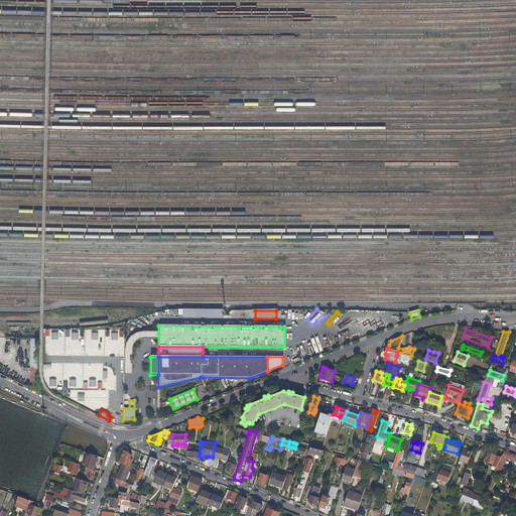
[(371,444),(362,442),(359,450),(363,453),(361,457),(366,459),(368,454),(371,444)]
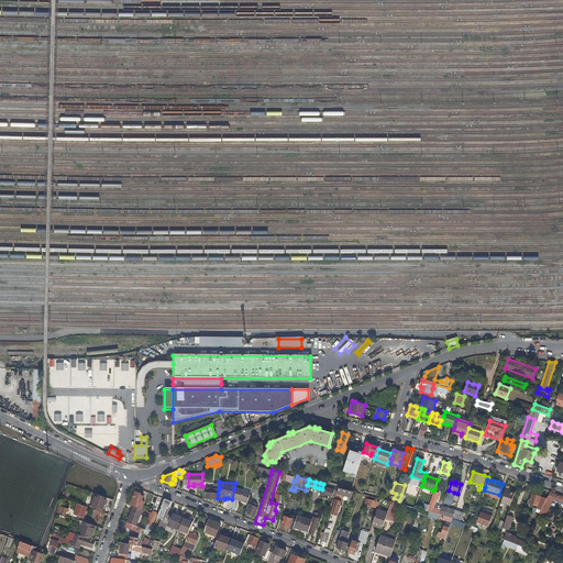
[(326,484),(323,484),(322,489),(320,494),(320,497),(323,498),(324,496),(334,499),(335,497),(337,495),(337,493),(339,487),(338,487),(335,487),(326,484)]
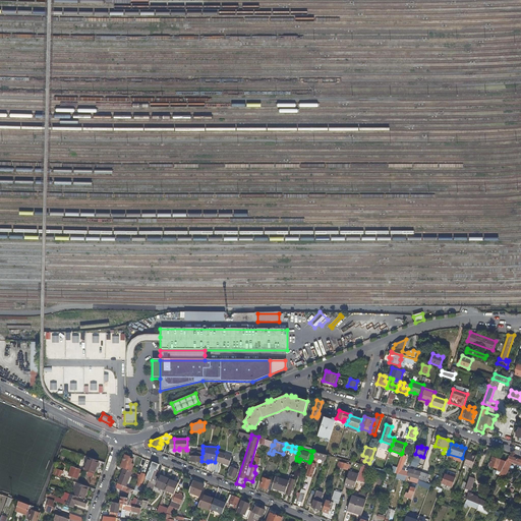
[(203,453),(197,452),(192,452),(192,450),(191,450),(190,461),(200,462),(201,457),(203,453)]
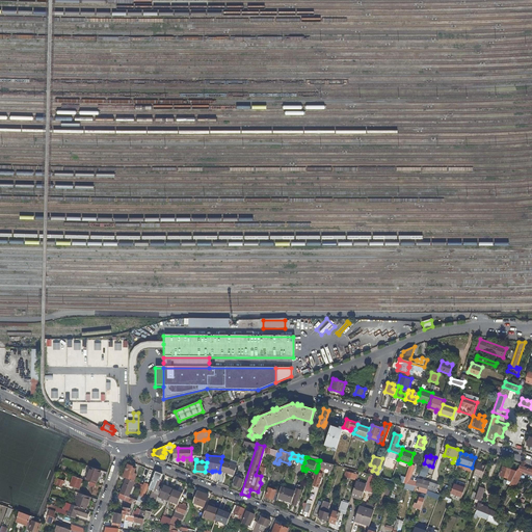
[(330,470),(331,470),(334,464),(330,463),(320,460),(318,466),(321,467),(330,470)]
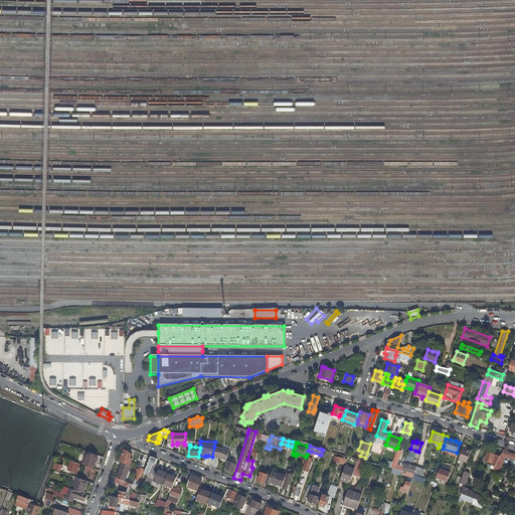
[(212,457),(226,461),(229,451),(214,447),(212,457)]
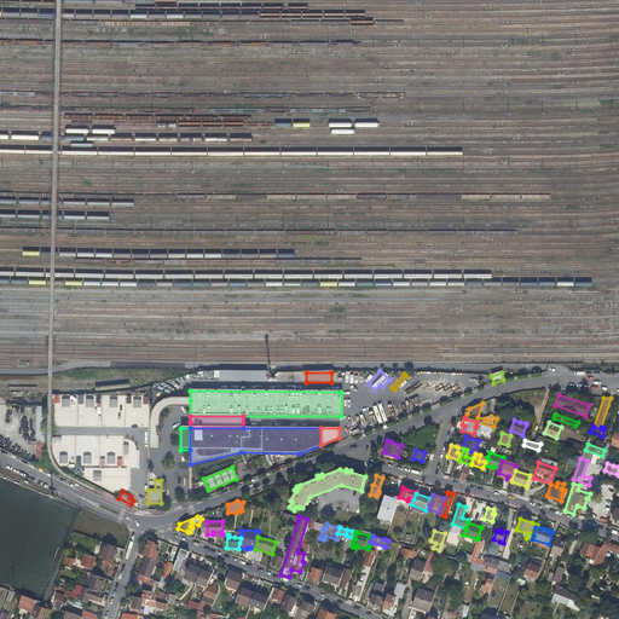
[(550,553),(561,556),(566,542),(555,538),(550,553)]
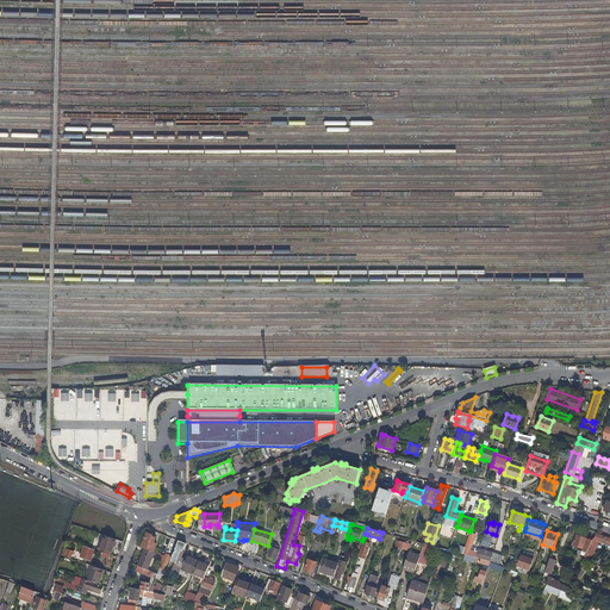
[(470,551),(471,547),(475,534),(470,531),(462,554),(465,554),(477,558),(478,553),(470,551)]
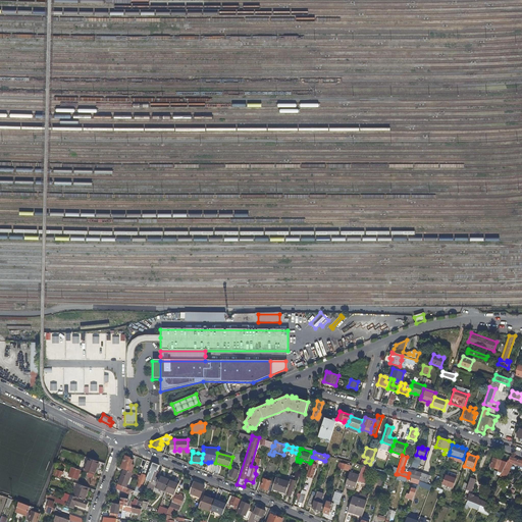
[(125,456),(120,468),(124,469),(132,472),(135,465),(132,464),(133,461),(129,459),(131,458),(125,456)]
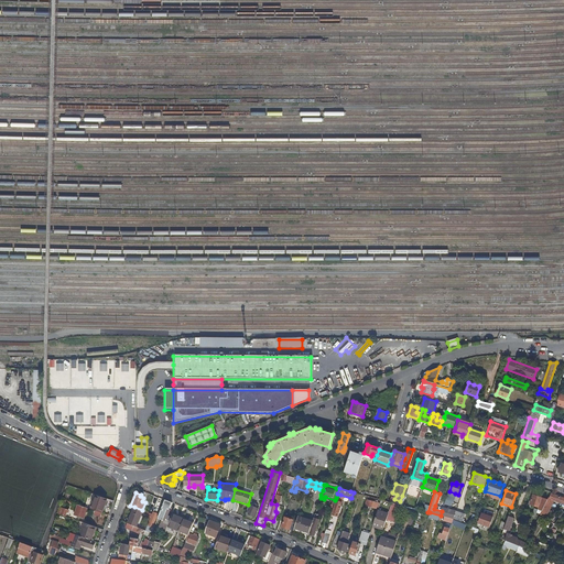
[(454,495),(448,494),(445,503),(451,506),(454,495)]
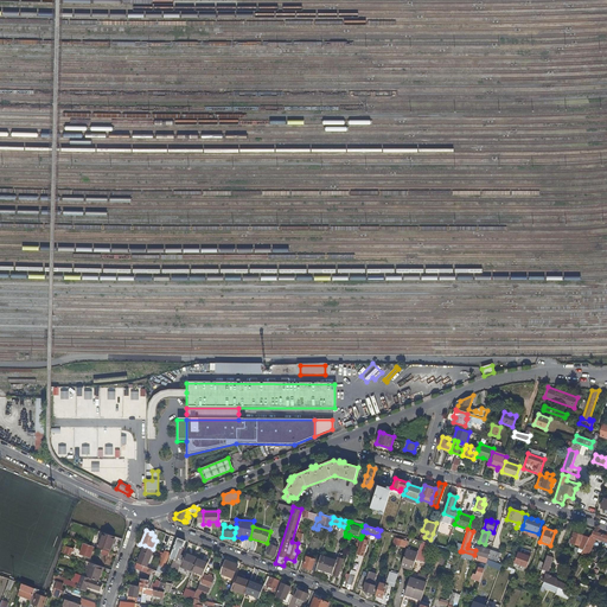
[(590,537),(594,538),(606,542),(606,536),(593,531),(590,537)]
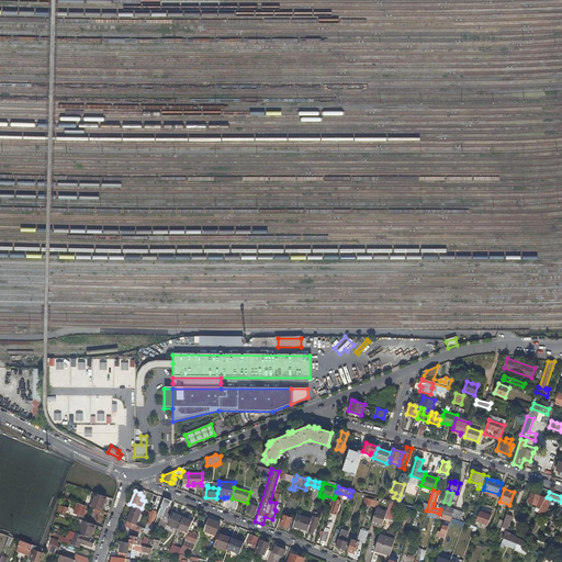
[(91,507),(94,509),(101,512),(102,512),(104,504),(107,497),(96,493),(93,499),(91,507)]
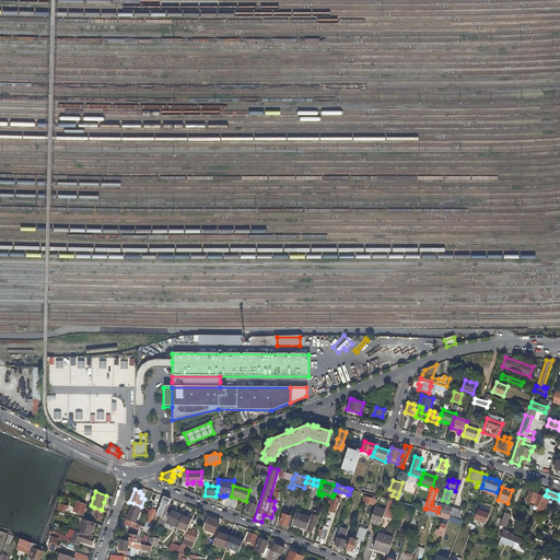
[(526,501),(538,505),(540,501),(544,497),(529,491),(526,501)]
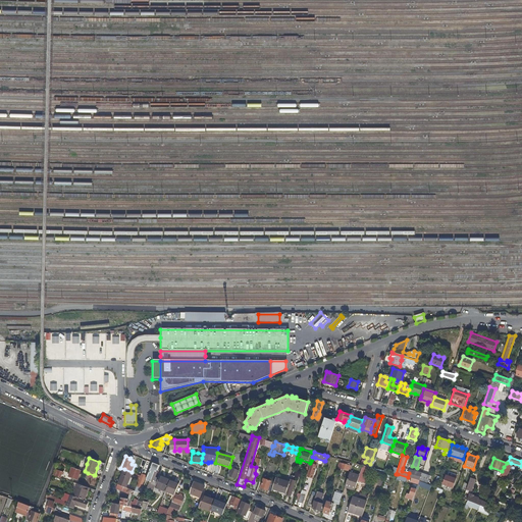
[(313,461),(311,461),(310,463),(311,463),(307,476),(312,477),(316,465),(312,464),(313,461)]
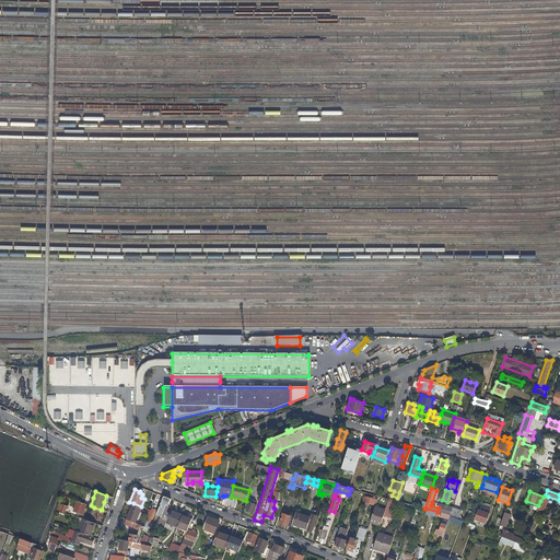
[(158,523),(164,526),(165,523),(168,516),(165,516),(167,512),(165,512),(167,505),(171,499),(163,497),(156,515),(160,516),(158,523)]
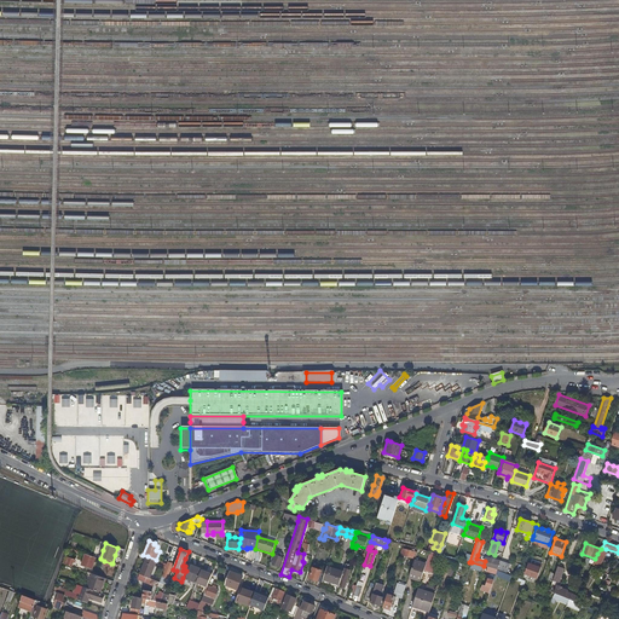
[(437,559),(445,561),(446,556),(441,555),(429,551),(426,563),(424,571),(433,573),(437,559)]
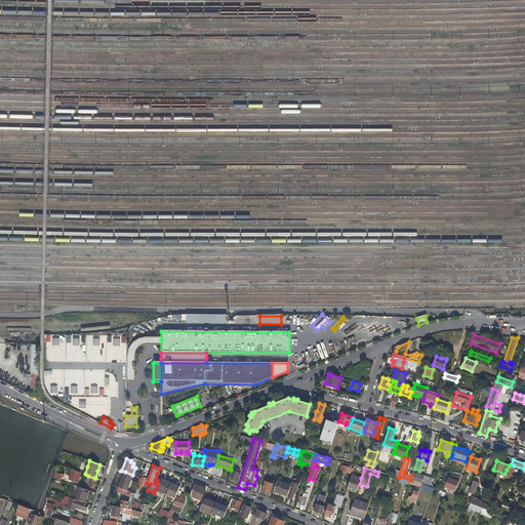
[(78,483),(81,473),(72,470),(69,480),(78,483)]
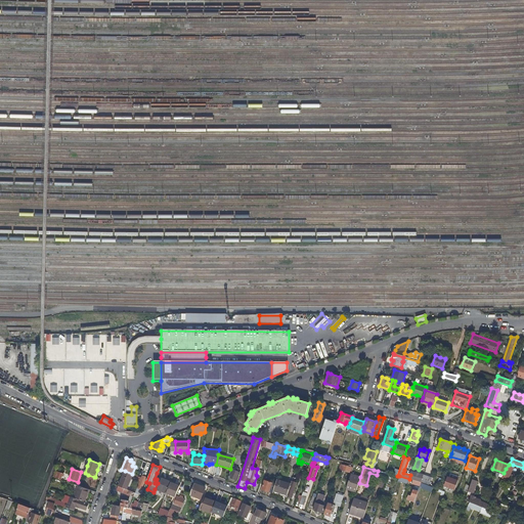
[(231,469),(228,477),(236,480),(239,473),(237,472),(238,471),(235,470),(235,471),(231,469)]
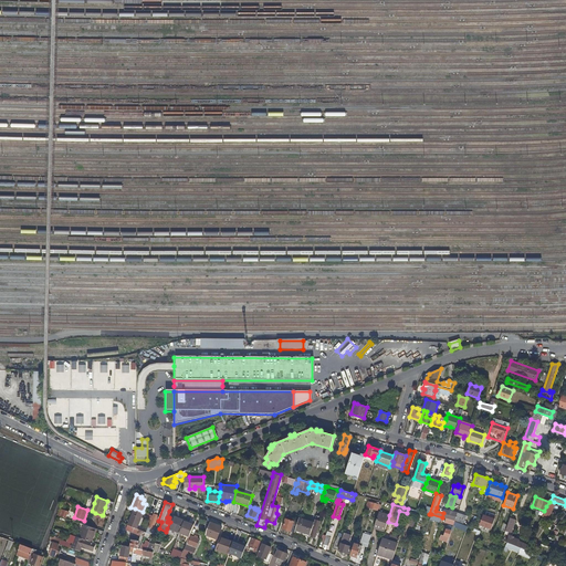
[(67,512),(60,509),(58,516),(65,519),(67,512)]
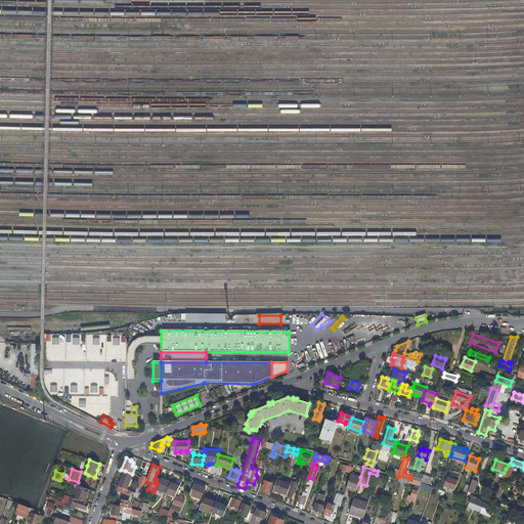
[(125,471),(119,486),(127,490),(133,475),(132,474),(125,471)]
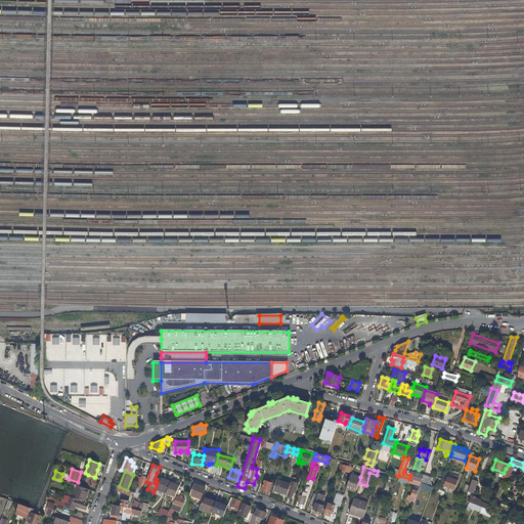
[(423,476),(411,472),(410,475),(409,479),(410,479),(413,480),(421,482),(422,481),(423,476)]
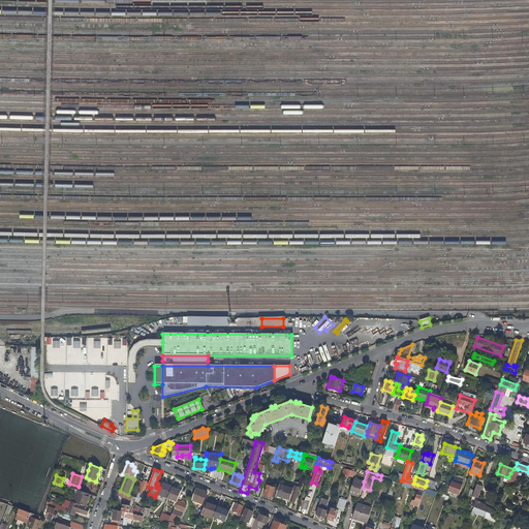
[(355,496),(360,497),(363,488),(364,481),(354,478),(349,493),(355,494),(355,496)]
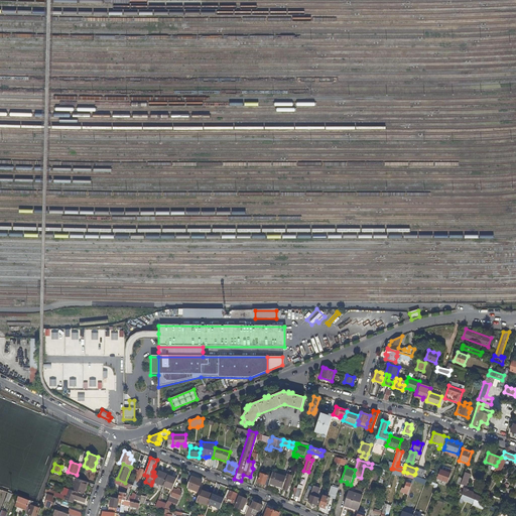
[(152,482),(163,486),(167,476),(168,475),(161,472),(161,471),(157,469),(155,476),(152,482)]
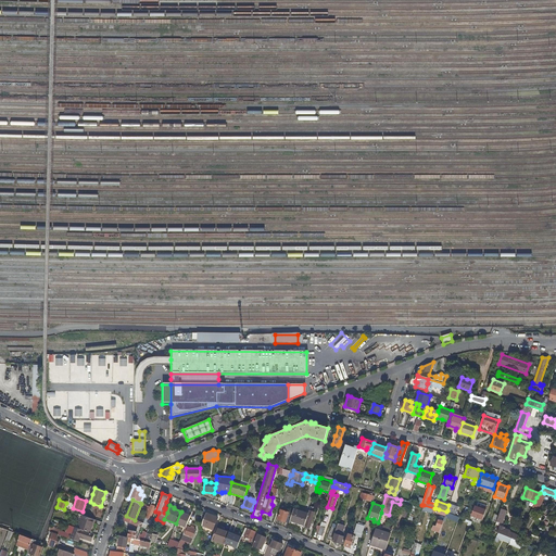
[(458,507),(449,505),(447,510),(455,514),(458,507)]
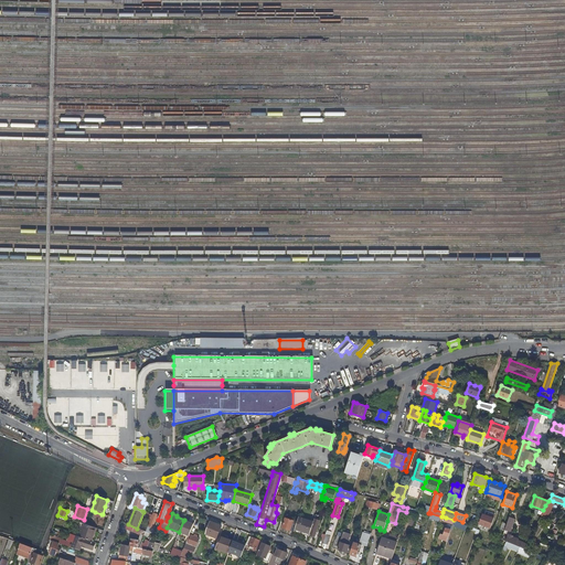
[(494,515),(490,513),(489,516),(482,514),(479,524),(490,529),(494,515)]
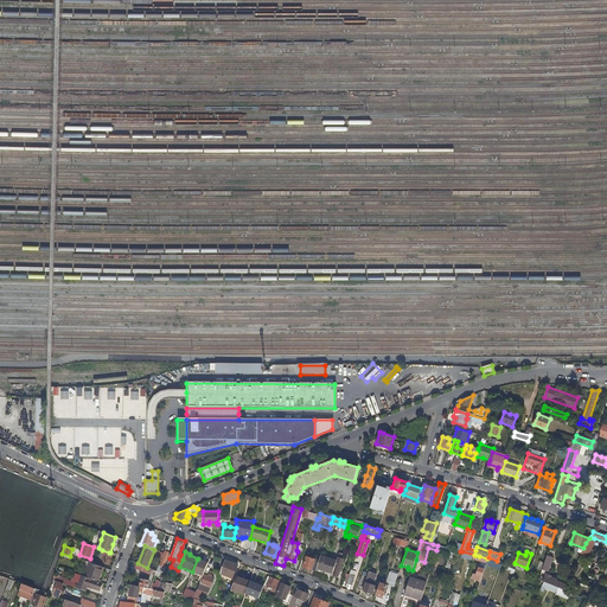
[(337,561),(320,555),(319,561),(317,568),(333,574),(337,561)]
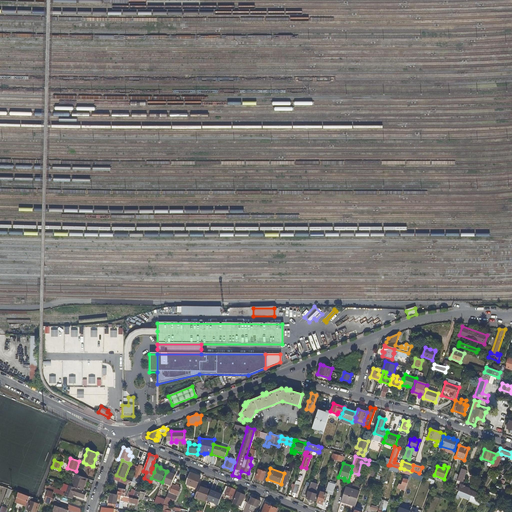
[(255,478),(266,481),(267,479),(269,473),(258,469),(255,478)]
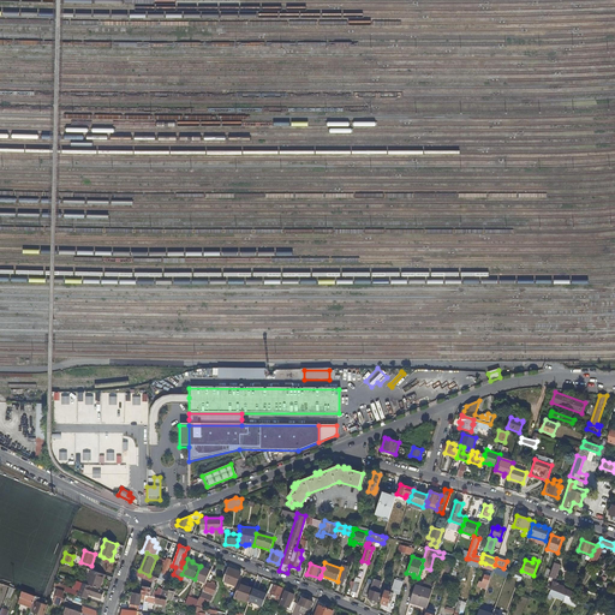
[(336,583),(336,584),(342,585),(348,565),(342,563),(341,568),(338,581),(336,583)]
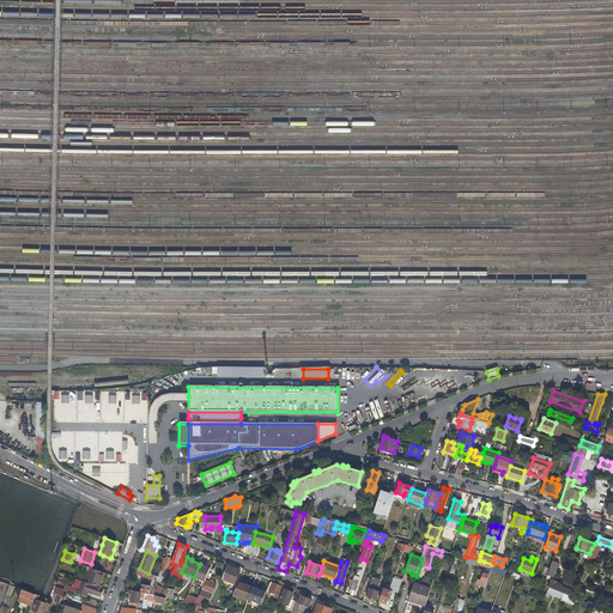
[(241,571),(222,563),(223,578),(235,583),(241,571)]
